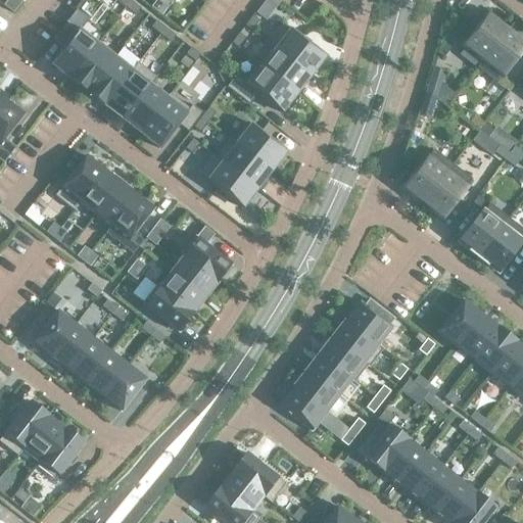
[(6,0),(3,6),(12,13),(17,7),(7,0),(6,0)]
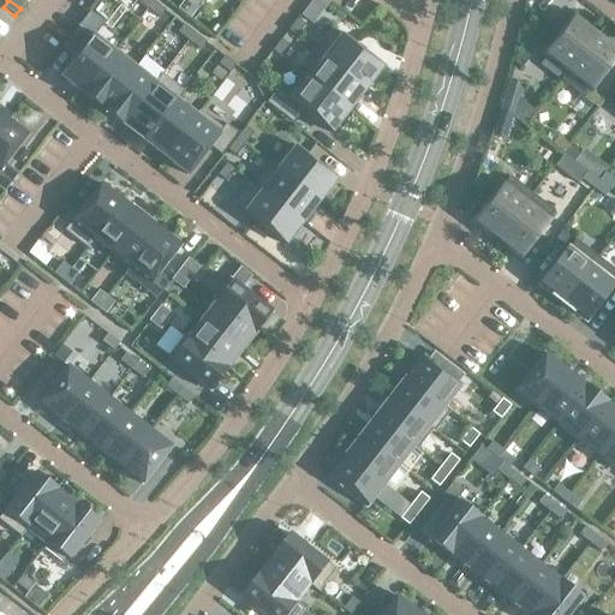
[(147,10),(159,18),(165,11),(153,3),(147,10)]
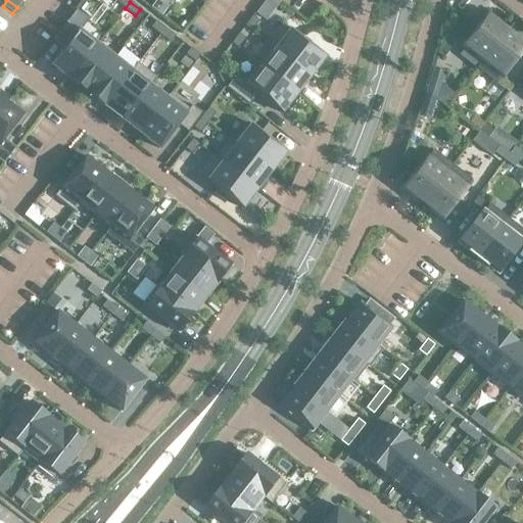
[(487,15),(461,50),(479,64),(506,30),(487,15)]
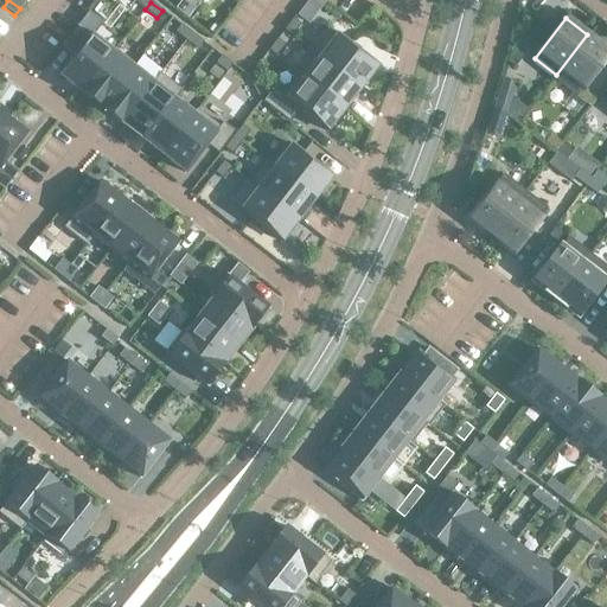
[(283,30),(292,36),(300,25),(293,19),(283,30)]
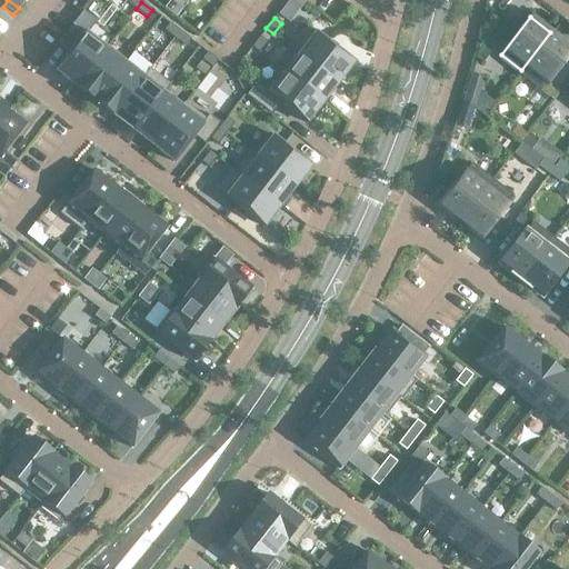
[(163,30),(173,38),(179,31),(169,23),(163,30)]
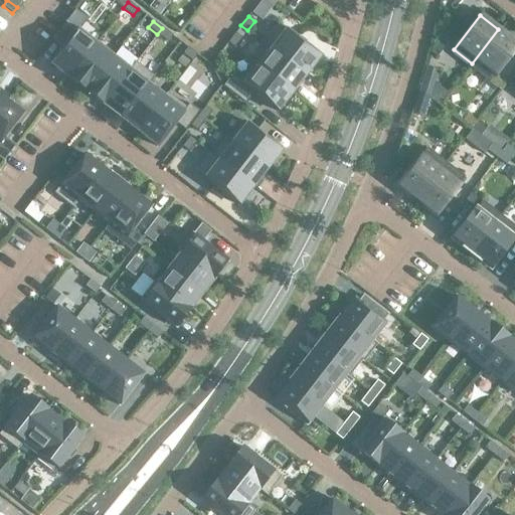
[(263,42),(305,76),(320,56),(278,23),(263,42)]
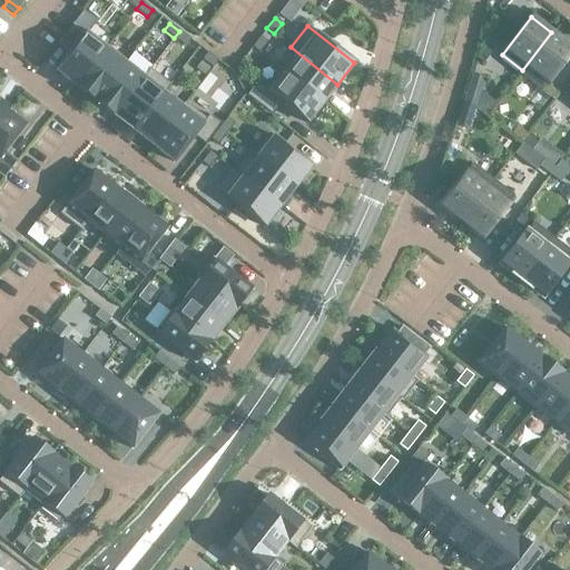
[(55,71),(75,87),(106,48),(85,31),(60,64),(55,71)]
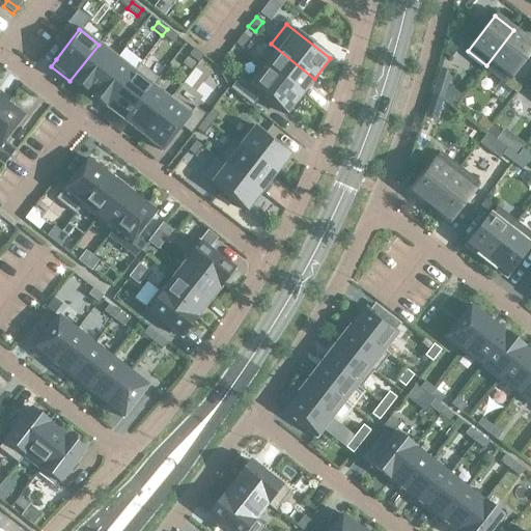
[(162,35),(172,44),(177,36),(167,29),(162,35)]
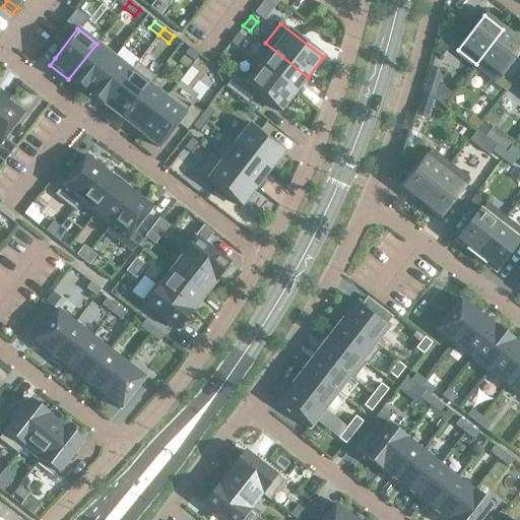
[(476,64),(473,68),(490,80),(494,83),(501,89),(504,91),(511,83),(500,75),(519,48),(519,42),(503,29),(476,64)]
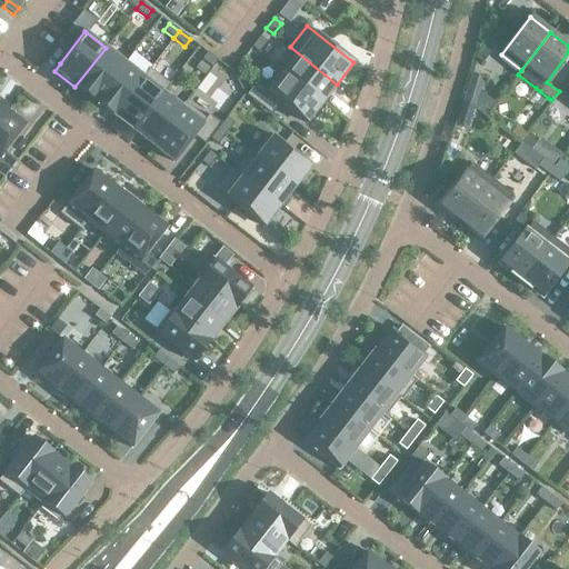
[(259,52),(267,42),(260,37),(251,47),(259,52)]
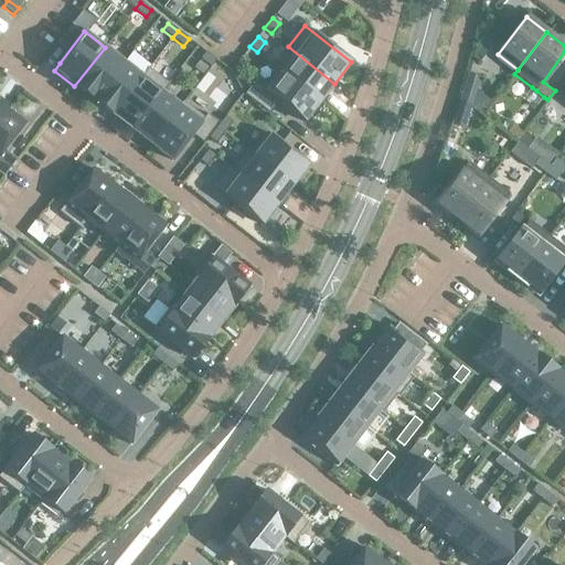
[(278,68),(321,102),(334,84),(288,46),(287,48),(292,51),(278,68)]
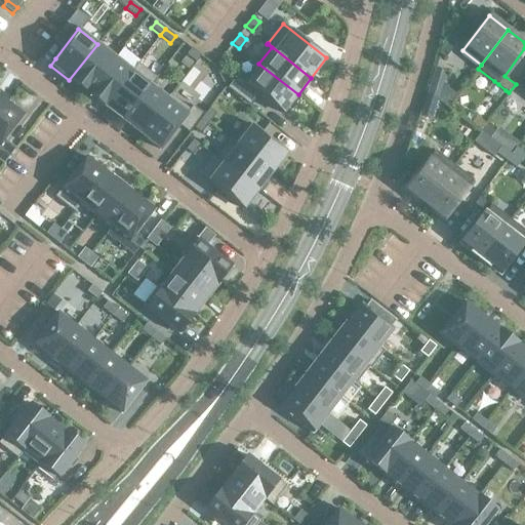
[(69,80),(87,93),(115,57),(97,44),(69,80)]
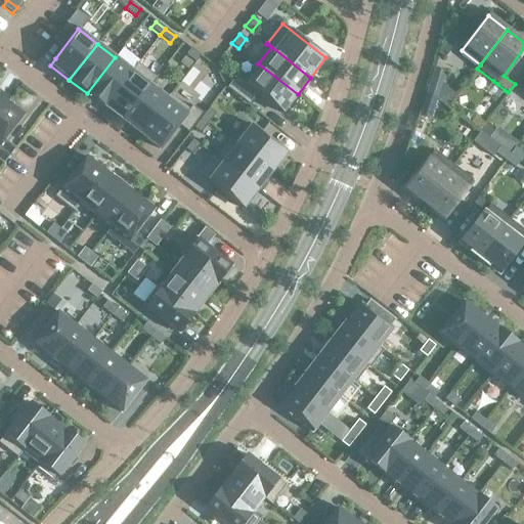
[(190,48),(185,55),(195,62),(201,55),(190,48)]
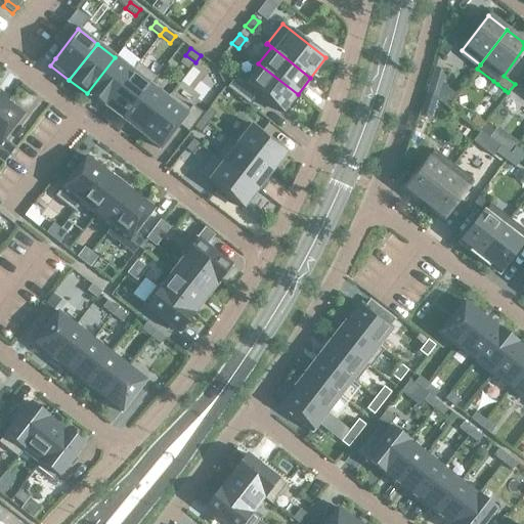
[(179,62),(187,70),(192,62),(184,56),(179,62)]
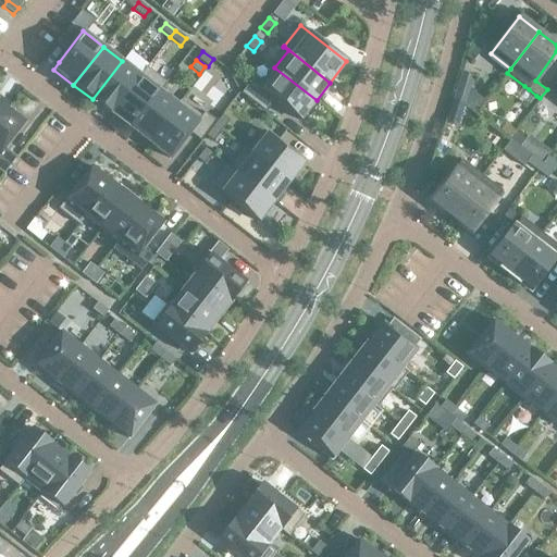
[(93,99),(112,114),(147,67),(146,66),(139,75),(122,61),(93,99)]
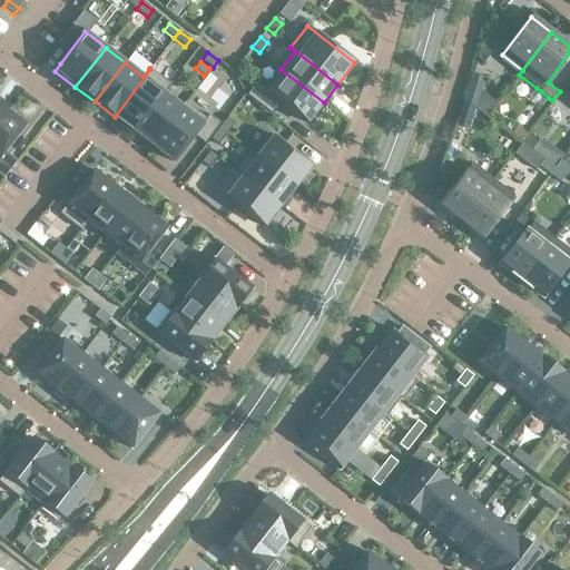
[(115,117),(133,131),(169,84),(150,69),(115,117)]
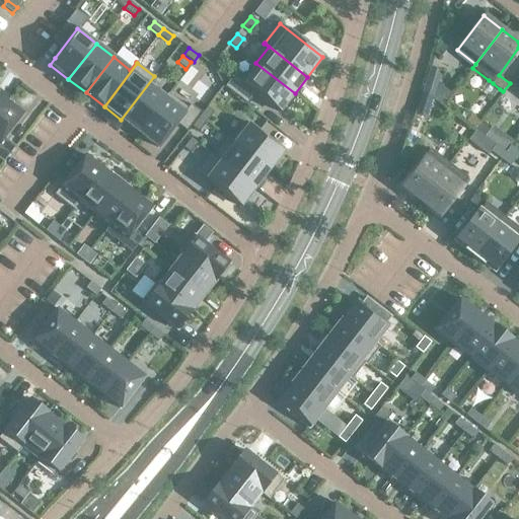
[(224,86),(247,104),(255,93),(280,113),(295,93),(255,63),(240,82),(233,76),(224,86)]
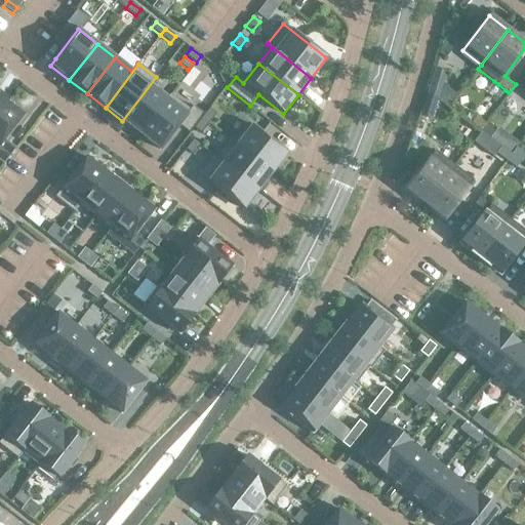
[(435,69),(428,92),(439,96),(443,84),(446,73),(435,69)]
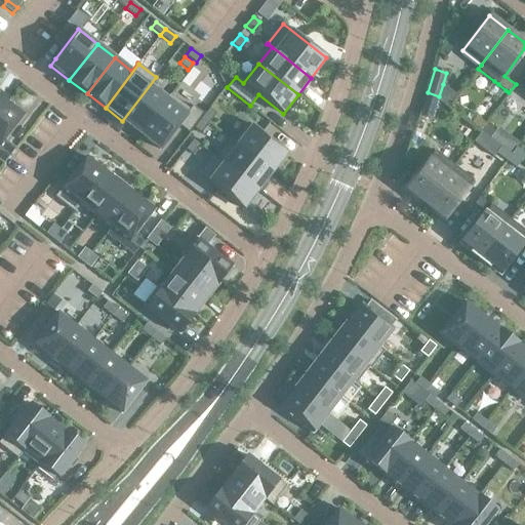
[(122,121),(139,134),(170,94),(169,94),(167,97),(151,85),(157,78),(156,77),(122,121)]
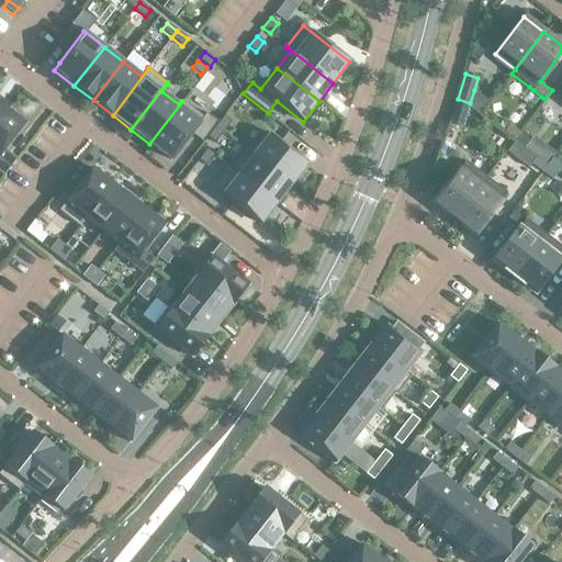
[(458,99),(449,124),(462,128),(470,104),(470,103),(458,99)]
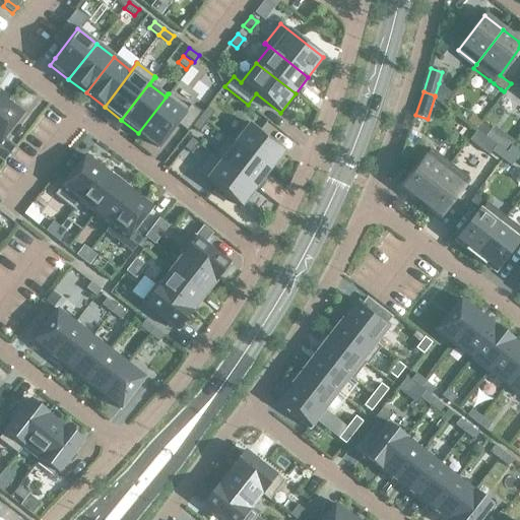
[(138,133),(157,148),(177,124),(187,132),(201,113),(191,105),(188,109),(169,93),(138,133)]
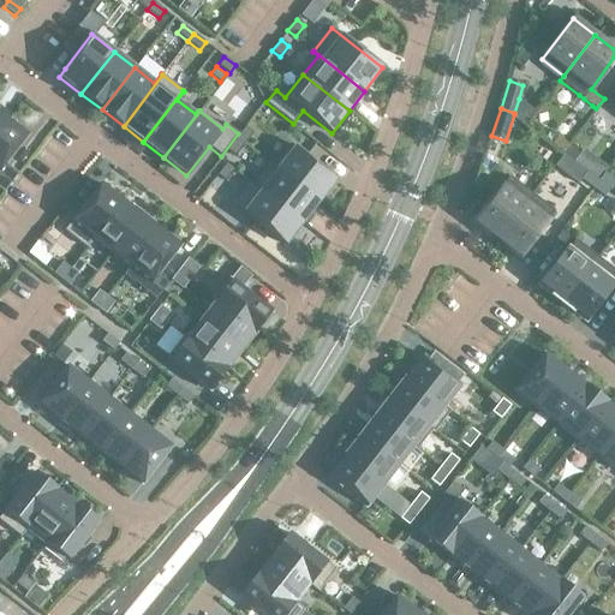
[(7,119),(0,127),(0,171),(28,135),(7,119)]
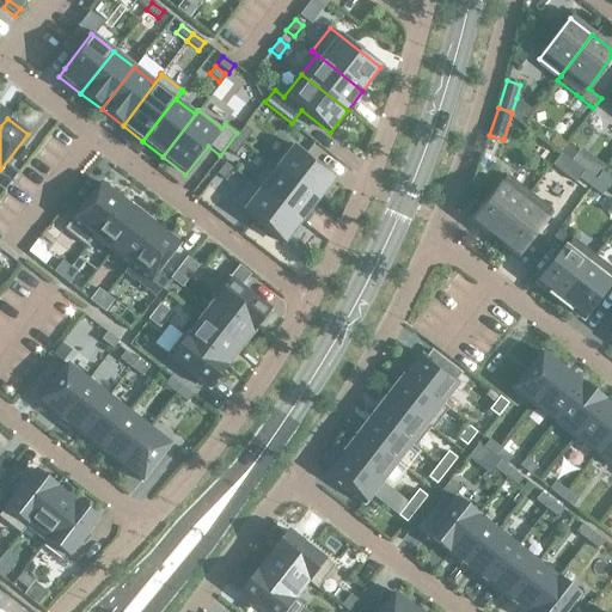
[(244,127),(236,138),(243,144),(251,132),(244,127)]
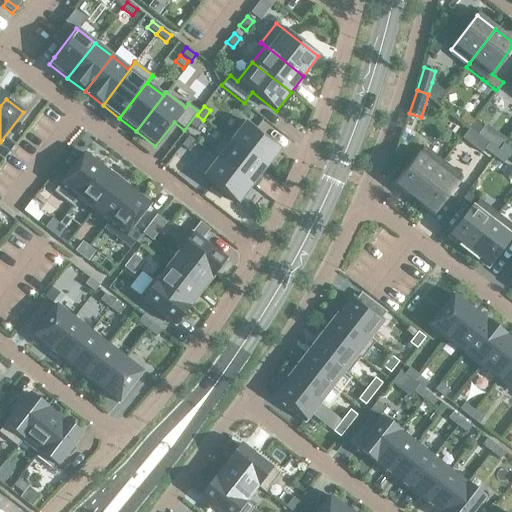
[(464,114),(459,120),(468,127),(473,121),(464,114)]
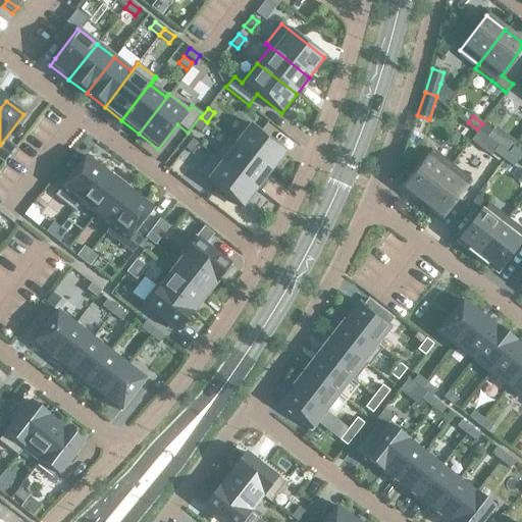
[(200,133),(207,122),(201,117),(193,127),(200,133)]
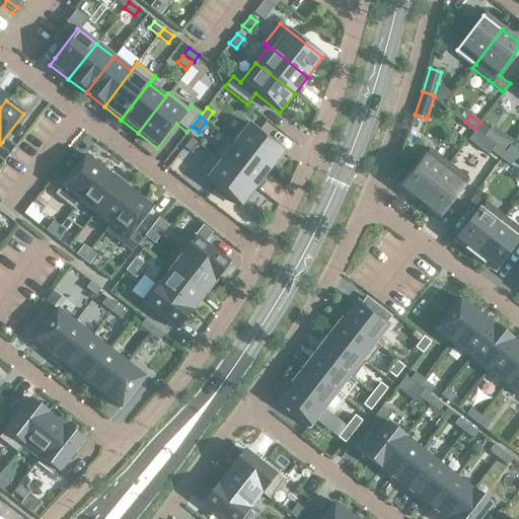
[(226,138),(269,171),(283,152),(244,122),(230,140),(226,137),(226,138)]
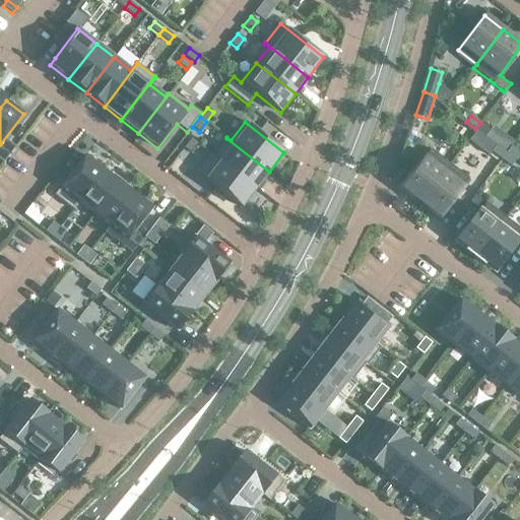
[(480,123),(475,129),(485,137),(491,130),(480,123)]
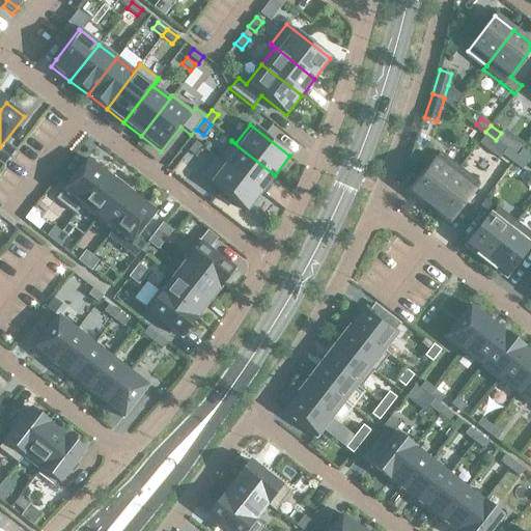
[(188,151),(194,157),(202,146),(195,141),(188,151)]
